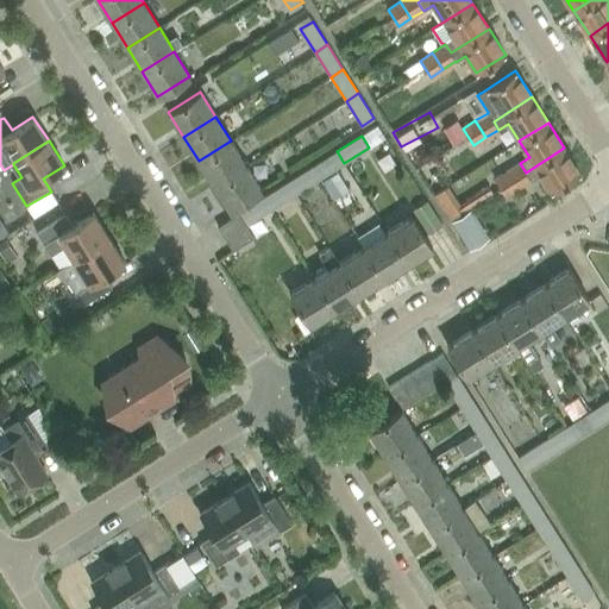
[(214,186),(246,164),(231,140),(199,161),(214,186)]
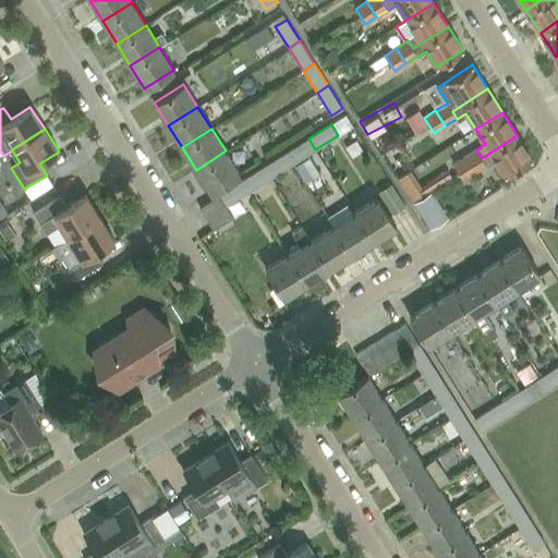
[(464,157),(474,172),(486,166),(496,160),(506,176),(532,159),(517,135),(482,158),(476,149),(464,157)]
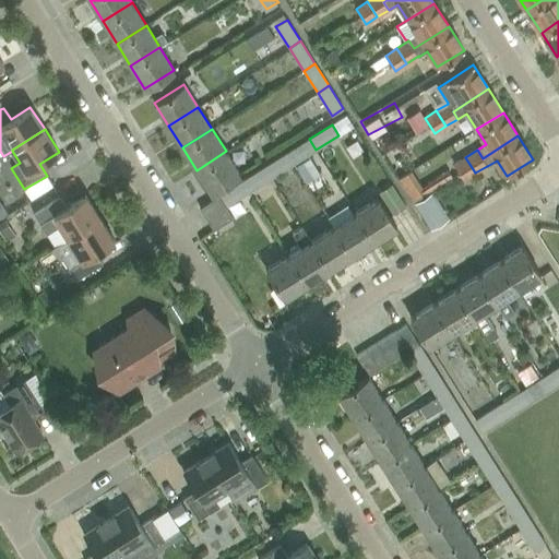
[(294,164),(316,150),(309,139),(287,153),(294,164)]
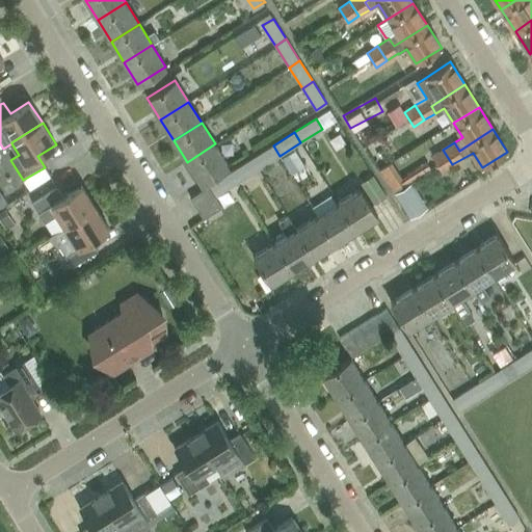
[(201,183),(229,165),(215,143),(187,162),(201,183)]
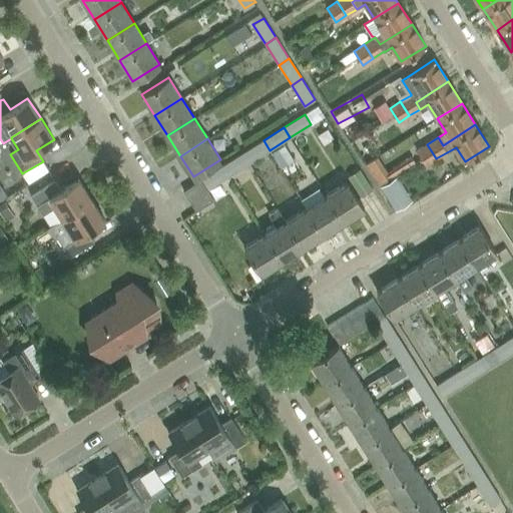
[(249,163),(270,150),(264,140),(242,153),(249,163)]
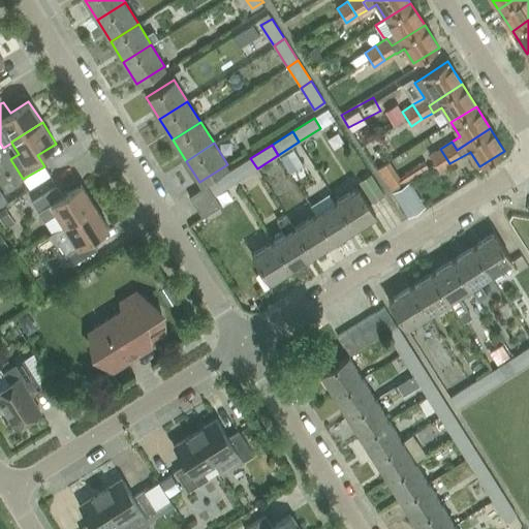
[(439,170),(449,163),(440,149),(430,156),(439,170)]
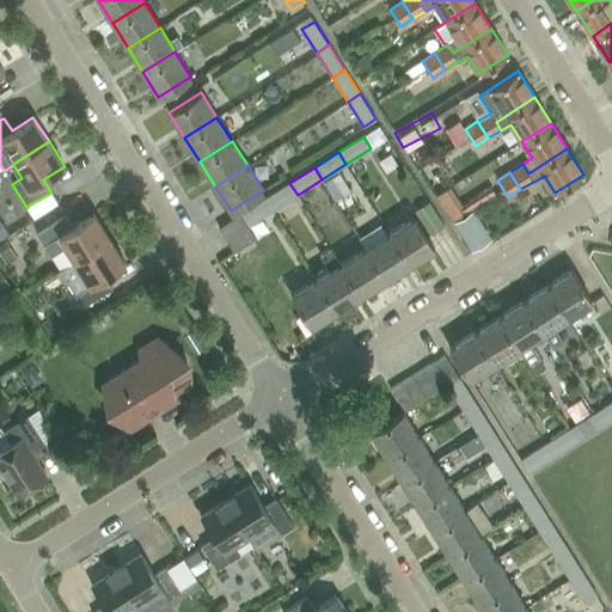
[(274,210),(298,195),(289,183),(265,199),(274,210)]
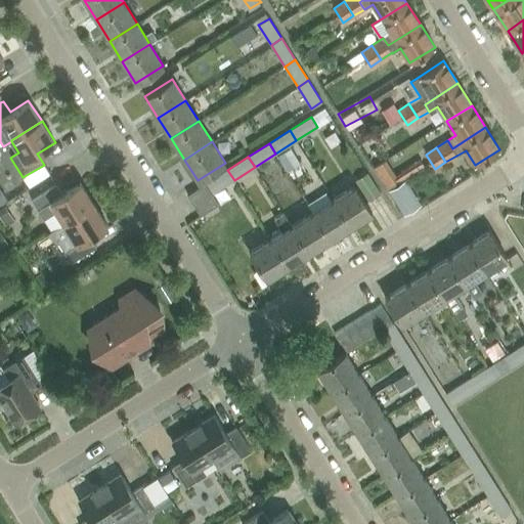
[(214,193),(234,180),(227,170),(207,183),(214,193)]
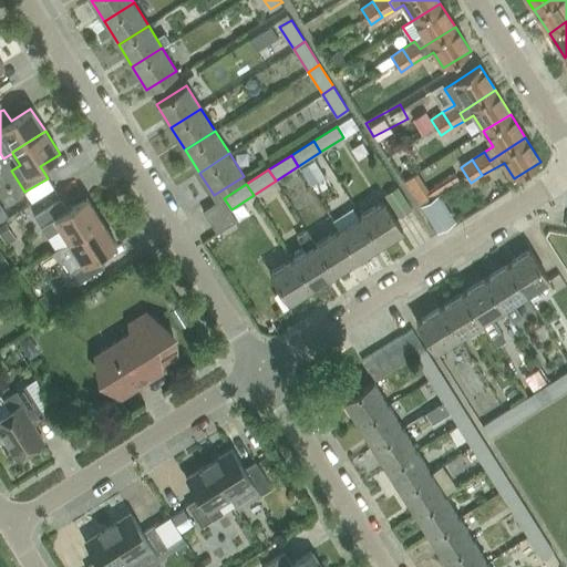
[(399,217),(411,209),(397,187),(384,195),(399,217)]
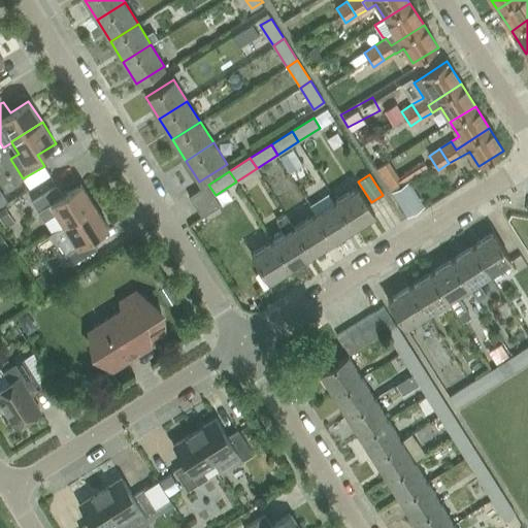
[(406,215),(419,207),(409,193),(414,191),(407,179),(392,190),(406,215)]
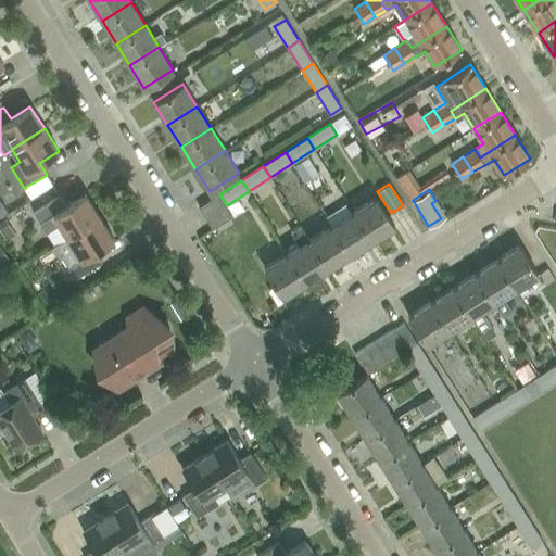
[(67,237),(100,216),(85,194),(66,206),(59,194),(33,212),(46,232),(60,225),(67,237)]
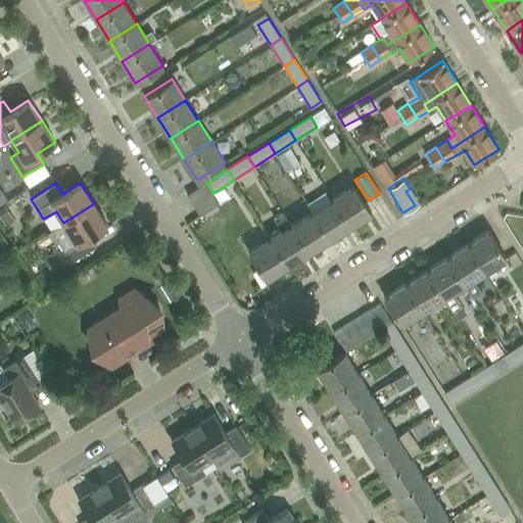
[(187,194),(200,215),(218,203),(204,183),(187,194)]
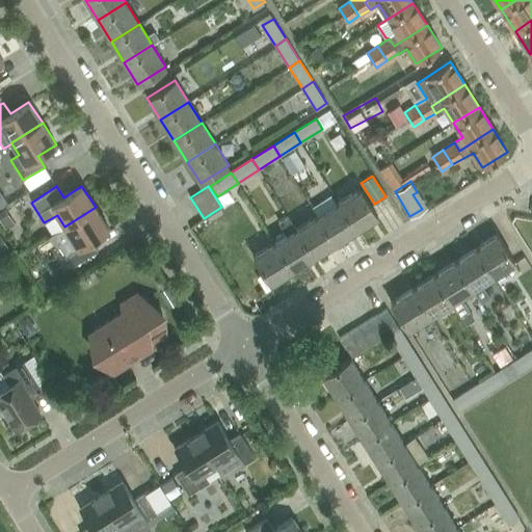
[(339,203),(356,230),(377,216),(360,188),(339,203)]
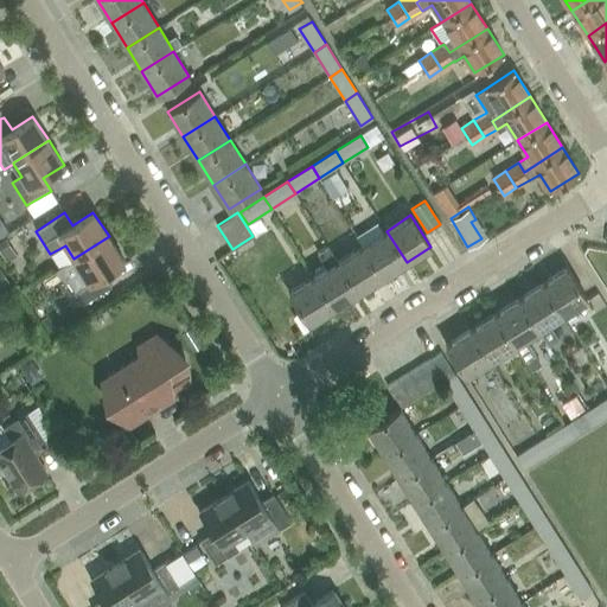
[(382,278),(407,262),(387,231),(362,246),(382,278)]
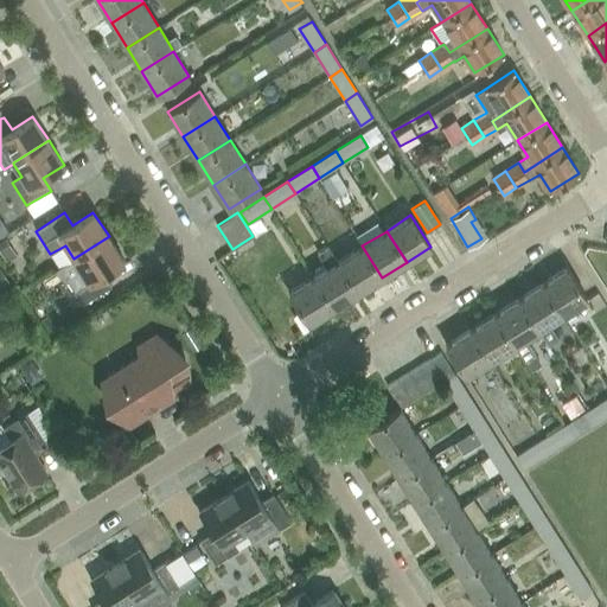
[(59,269),(82,305),(112,286),(103,274),(125,261),(109,236),(74,259),(52,272),(53,273),(59,269)]
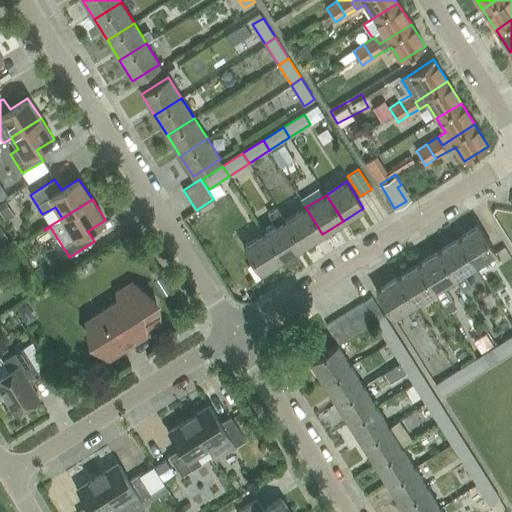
[(302,247),(285,220),(277,207),(267,213),(276,226),(265,233),(282,260),(302,247)]
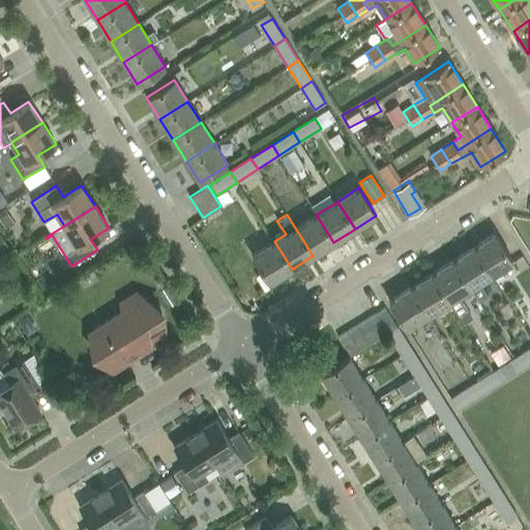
[(313,256),(333,242),(316,214),(295,228),(313,256)]
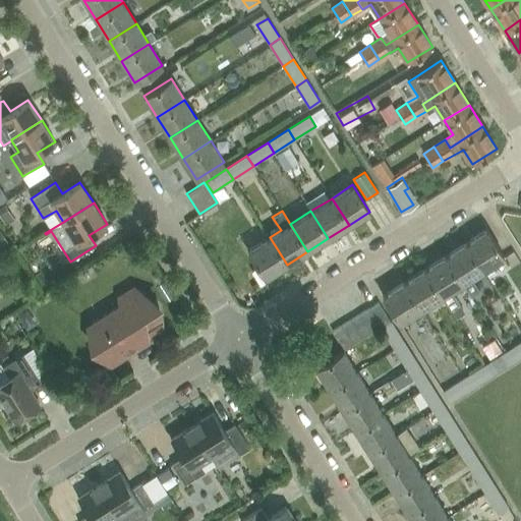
[(486,229),(466,243),(483,271),(505,256),(504,255),(512,251),(513,250),(497,224),(495,225),(487,230),(486,229)]
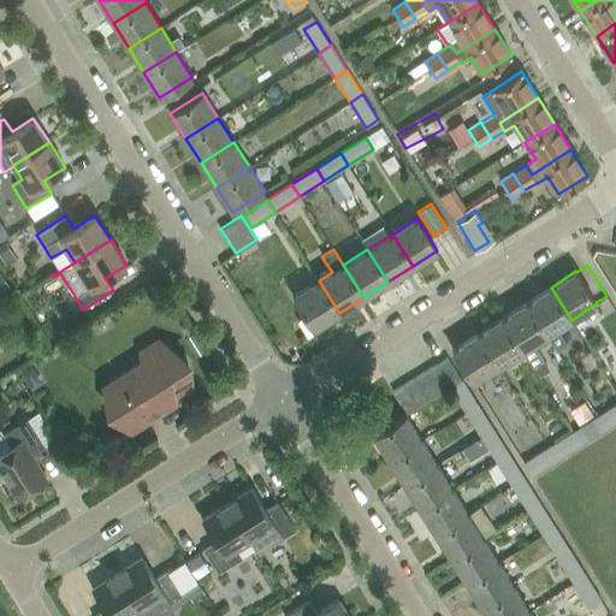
[(314,329),(339,313),(319,280),(294,297),(314,329)]
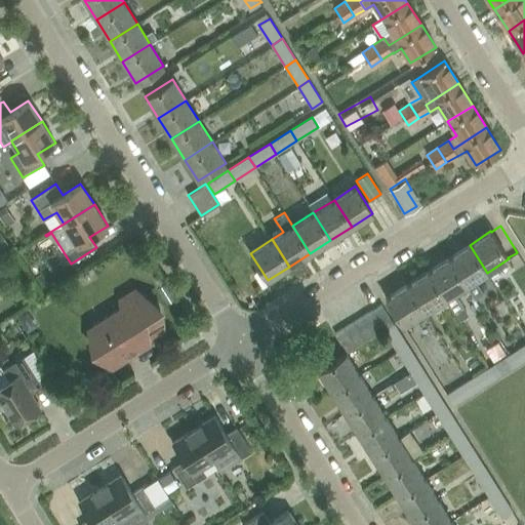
[(475,280),(487,273),(470,245),(448,258),(467,286),(475,298),(483,293),(475,280)]
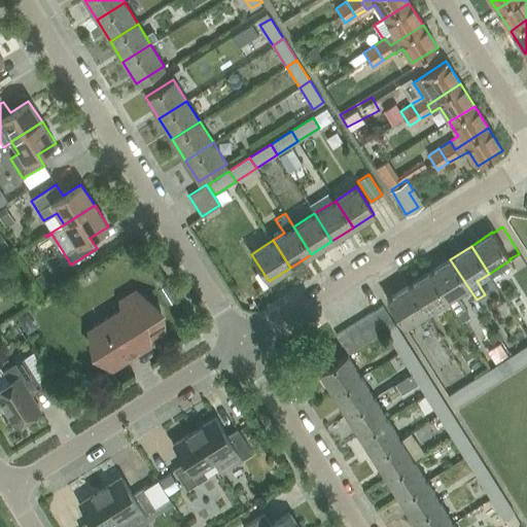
[(456,294),(468,287),(450,259),(429,273),(447,301),(455,313),(464,308),(456,294)]
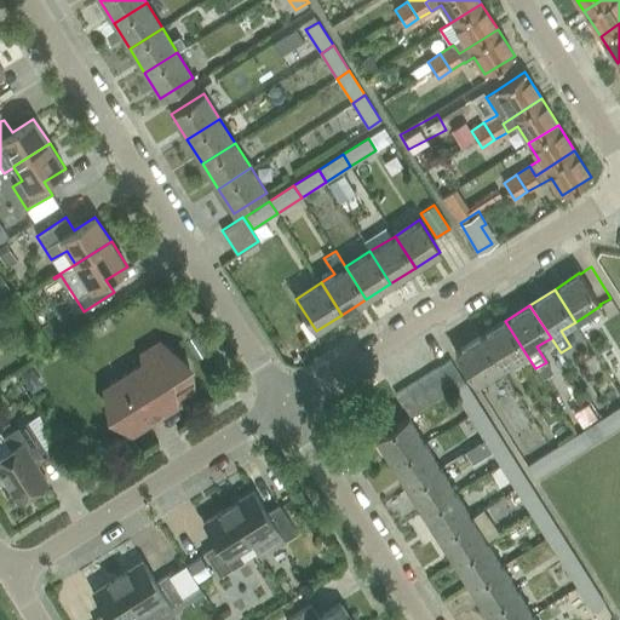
[(501,369),(526,354),(505,321),(481,337),(501,369)]
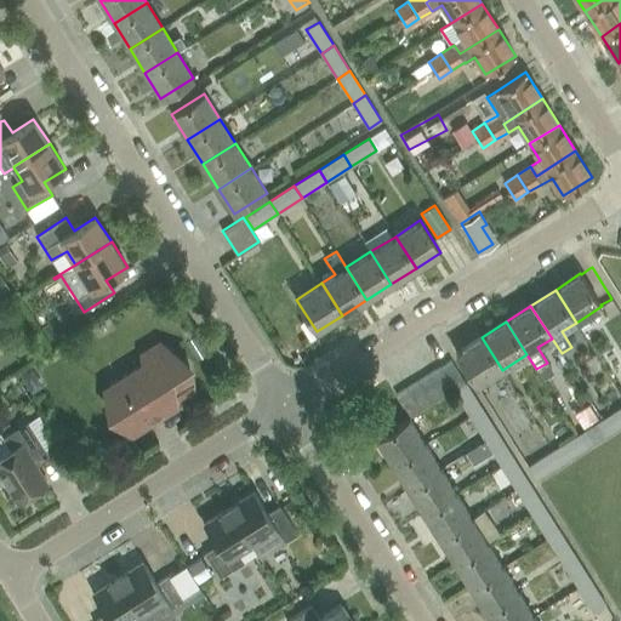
[(477,386),(502,370),(482,337),(456,353),(477,386)]
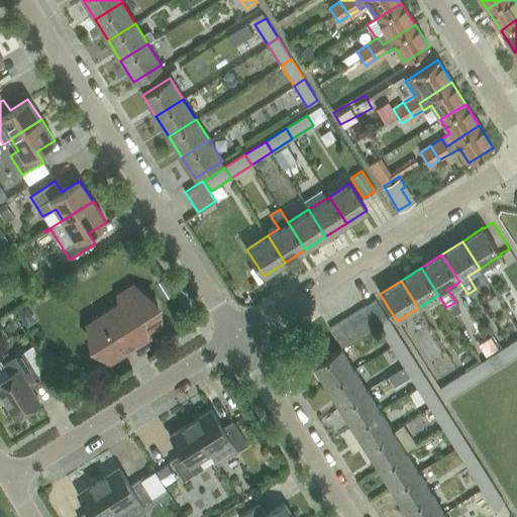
[(161,326),(160,320),(160,319),(158,304),(132,287),(120,295),(121,303),(115,307),(111,307),(104,311),(103,315),(89,324),(93,345),(110,357),(144,336),(143,330),(148,327),(153,331),(161,326)]
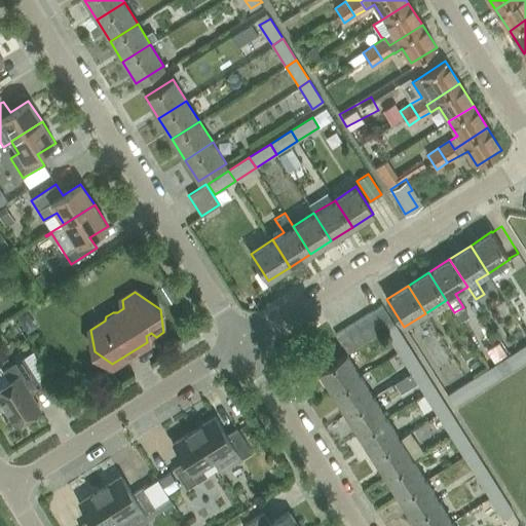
[(384,330),(393,325),(382,306),(373,311),(384,330)]
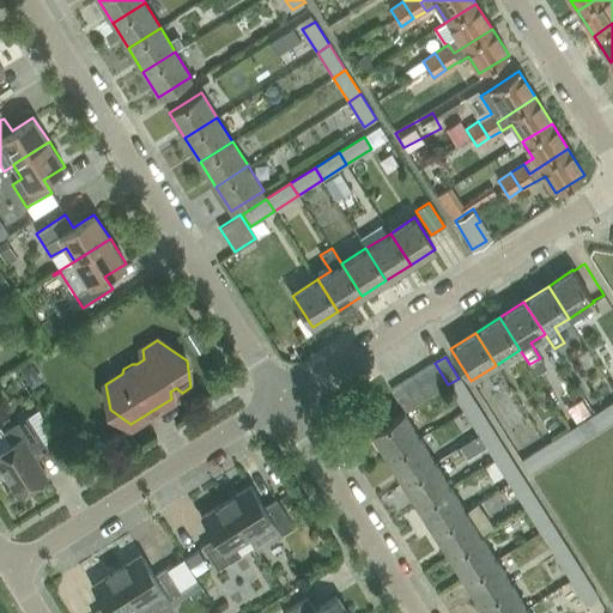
[(437,392),(448,384),(435,363),(424,370),(437,392)]
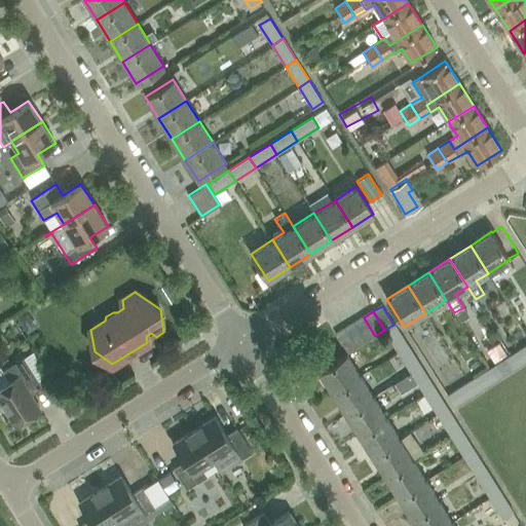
[(366,342),(375,336),(364,317),(354,324),(366,342)]
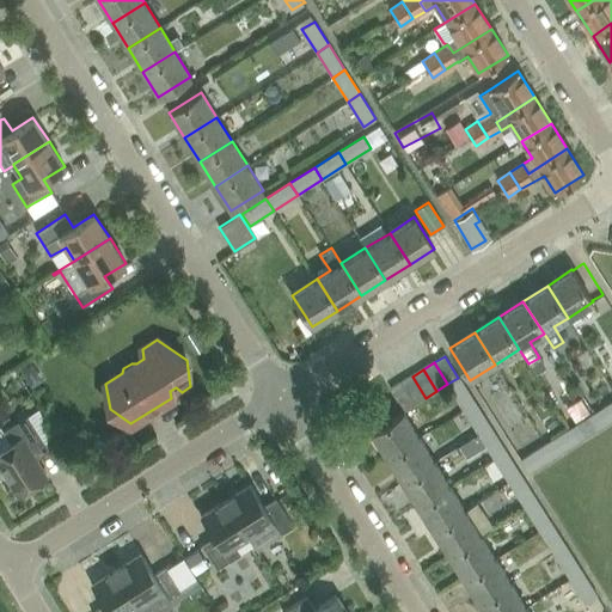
[(414,404),(426,398),(412,377),(402,383),(414,404)]
